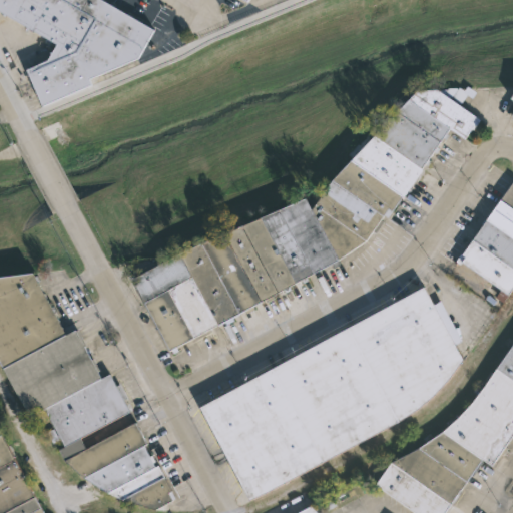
[(93,83),(43,104),(28,68),(49,59),(58,42),(0,8),(0,0),(107,0),(156,28),(139,57),(91,76),(93,83)]
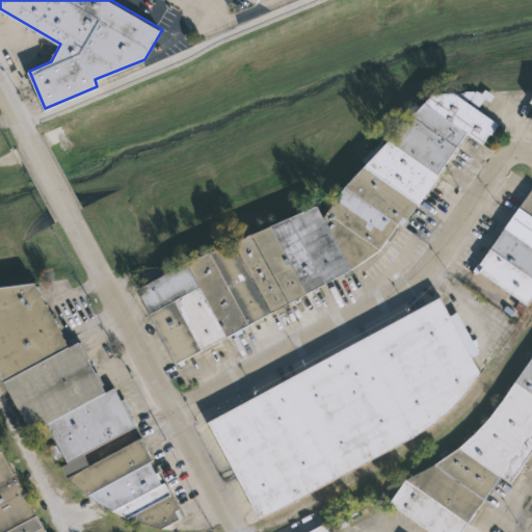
[(489,90),(496,96),(490,102),(485,98),(479,107),(500,124),(497,127),(494,124),(493,125),(497,129),(494,132),(491,131),(484,142),(469,131),(464,137),(468,139),(464,143),(461,141),(454,152),(457,154),(454,158),(451,156),(446,164),(448,166),(445,171),(442,169),(437,175),(440,177),(421,204),(420,203),(403,227),(399,223),(397,227),(400,229),(392,241),(389,239),(381,249),(353,269),(319,287),(321,290),(316,293),(314,290),(272,312),(264,317),(266,320),(257,324),(255,321),(241,328),(243,333),(235,337),(233,333),(184,360),(187,364),(181,367),(179,362),(177,363),(141,294),(143,292),(140,287),(188,261),(320,204),(326,216),(347,185),(414,114),(410,110),(430,88),(435,92),(475,90),(476,91),(477,89),(482,94),(485,88),(489,90)]
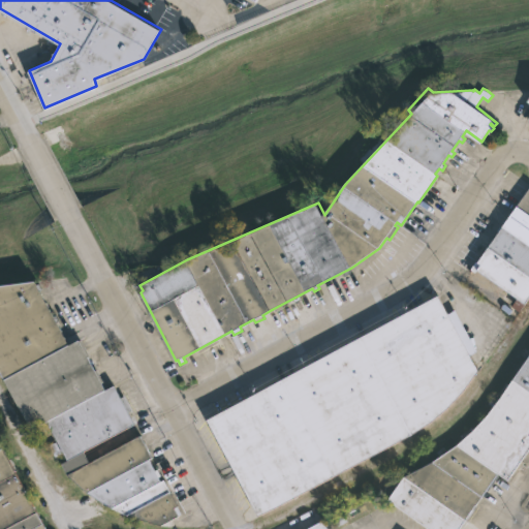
[(528,298),(520,311),(511,305),(518,297),(478,269),(481,265),(478,261),(528,190),(528,298)]
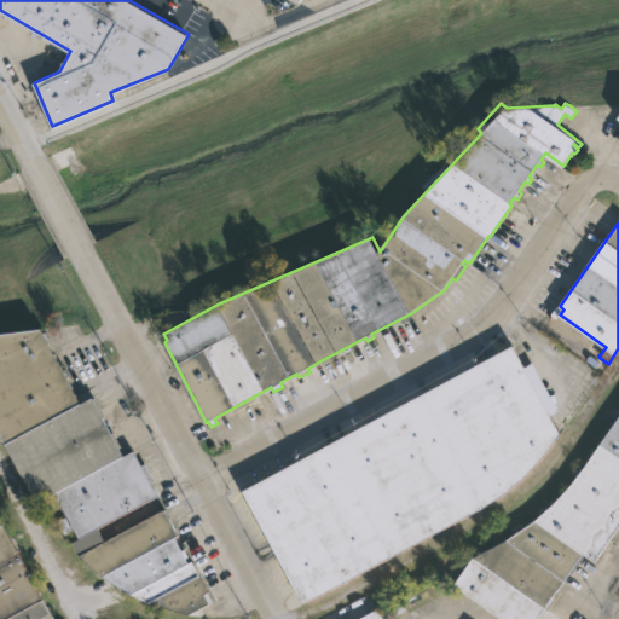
[(0,434),(0,333),(42,328),(42,329),(44,331),(46,330),(51,339),(48,340),(63,369),(65,368),(70,376),(68,377),(81,403),(5,444),(0,434)]
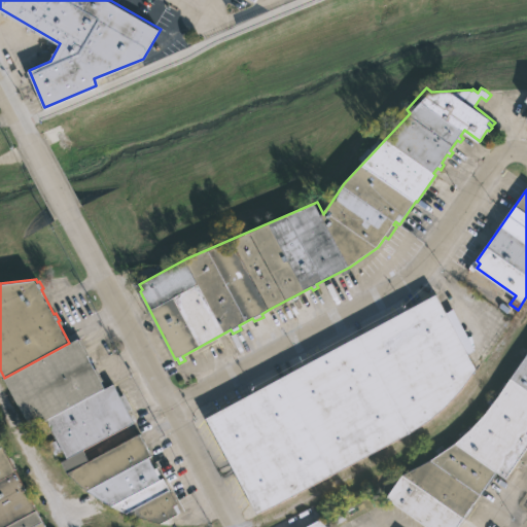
[(438,293),(448,311),(454,308),(477,350),(470,353),(479,370),(469,383),(447,408),(423,426),(258,514),(207,418),(438,293)]
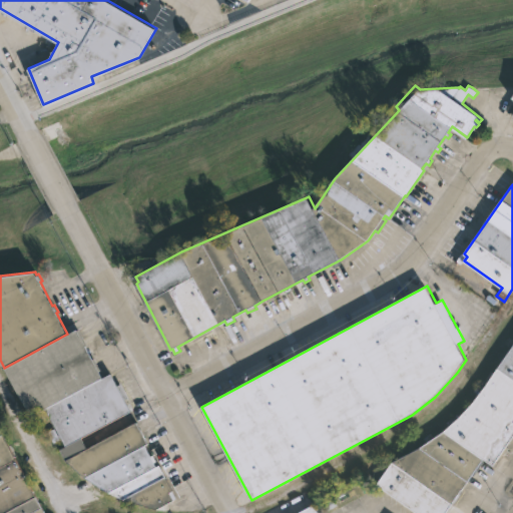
[(67,334),(76,330),(102,379),(45,409),(29,417),(4,368),(67,334)]
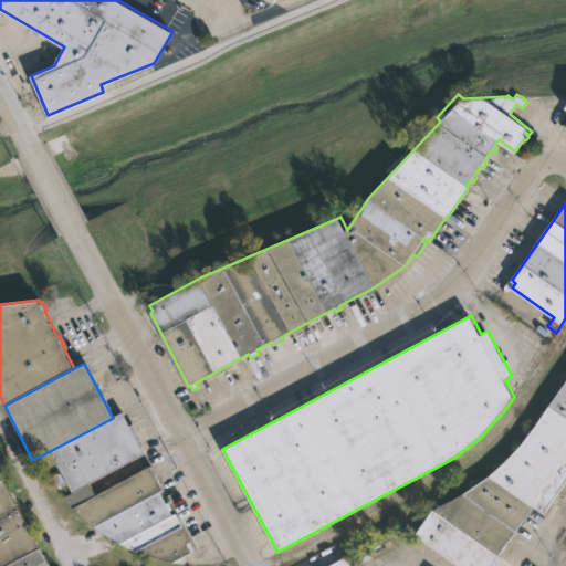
[(565,482),(544,513),(535,506),(491,565),(461,565),(417,534),(435,510),(462,494),(491,474),(506,462),(525,441),(565,381),(565,482)]
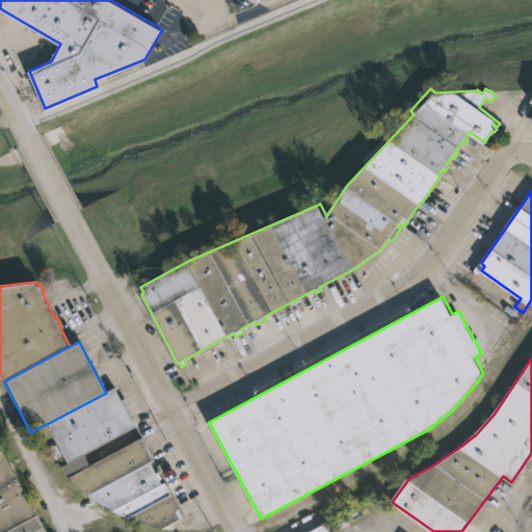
[(108,392),(113,389),(120,400),(124,398),(132,413),(128,415),(134,427),(84,454),(90,466),(68,477),(61,466),(68,462),(63,455),(55,459),(49,448),(57,444),(47,424),(106,393),(108,392)]
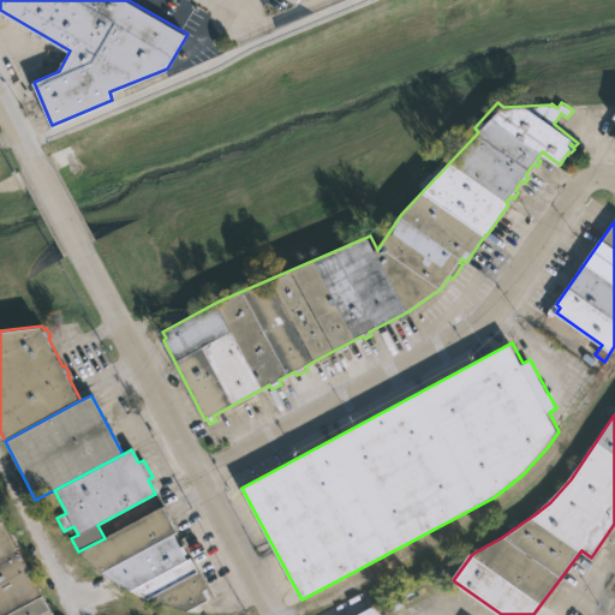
[(187,610),(149,599),(130,591),(102,573),(78,551),(105,538),(165,507),(178,532),(174,533),(187,560),(192,557),(208,589),(204,590),(209,599),(187,610)]
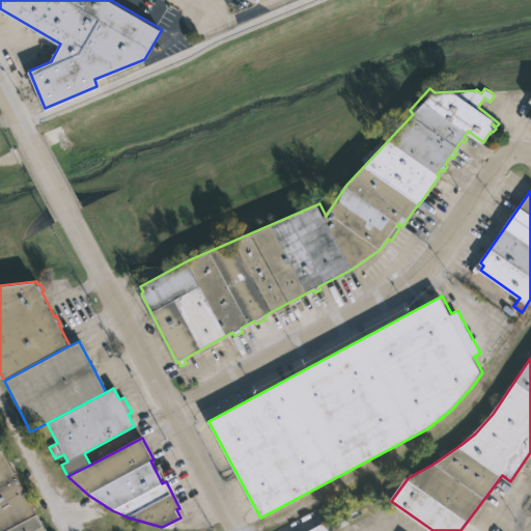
[(0,530),(0,443),(47,530),(0,530)]
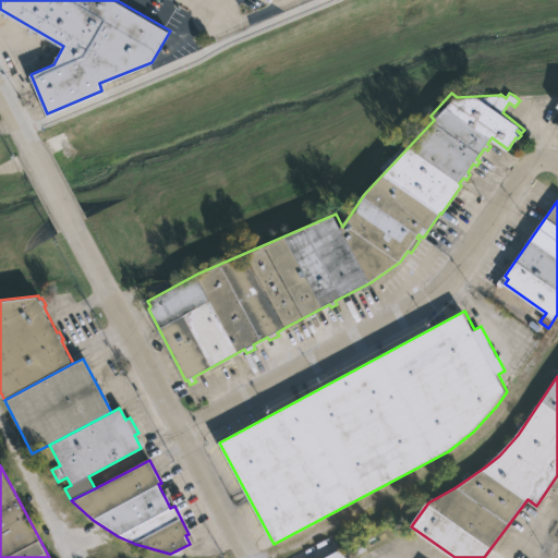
[(324,557),(342,548),(347,557),(324,557)]
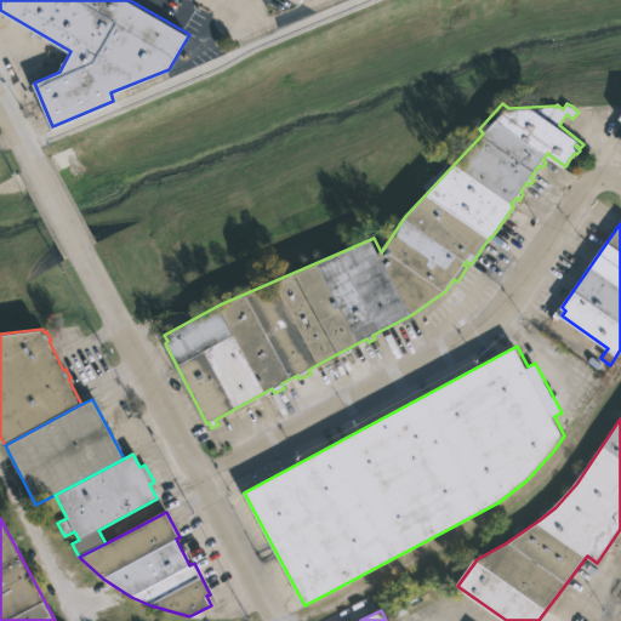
All buildings are outlined.
